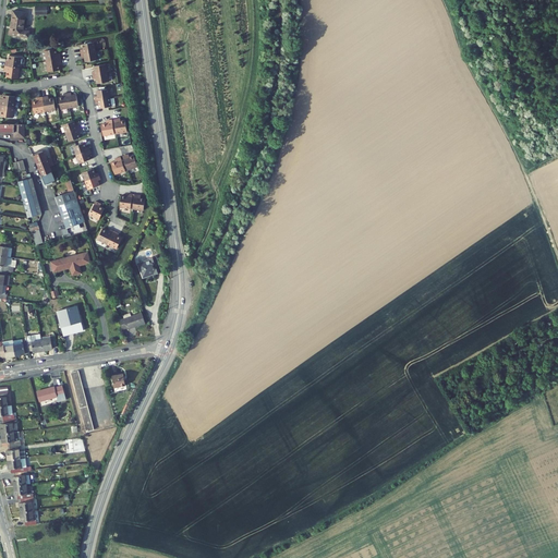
[(47,14),(47,5),(36,7),(36,14),(47,14)]
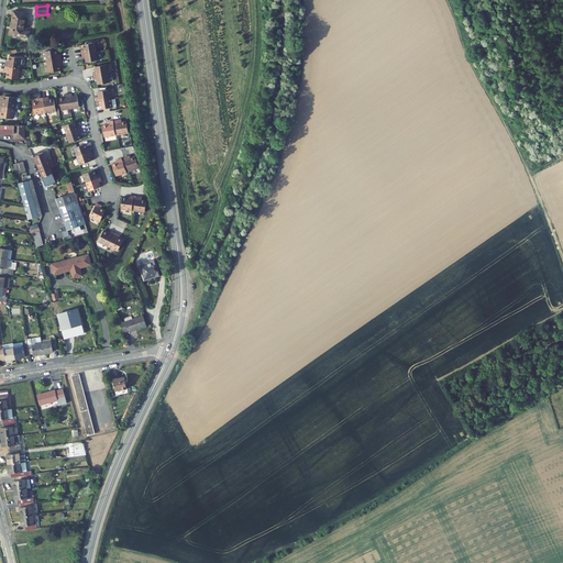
[(24,31),(26,12),(13,11),(10,35),(29,37),(30,32),(24,31)]
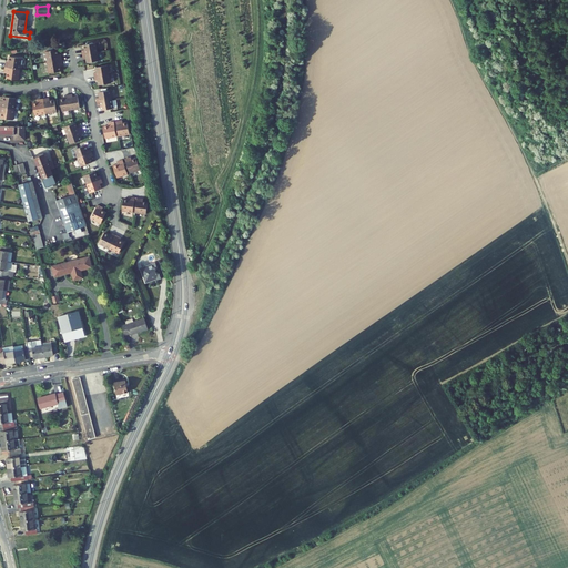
[(98,52),(95,43),(84,46),(84,50),(82,51),(82,54),(98,52)]
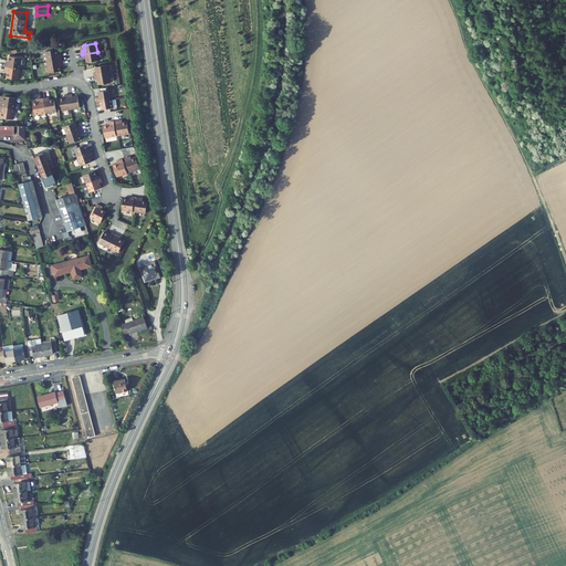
[(58,54),(58,50),(45,52),(48,62),(62,60),(61,56),(59,56),(58,54)]
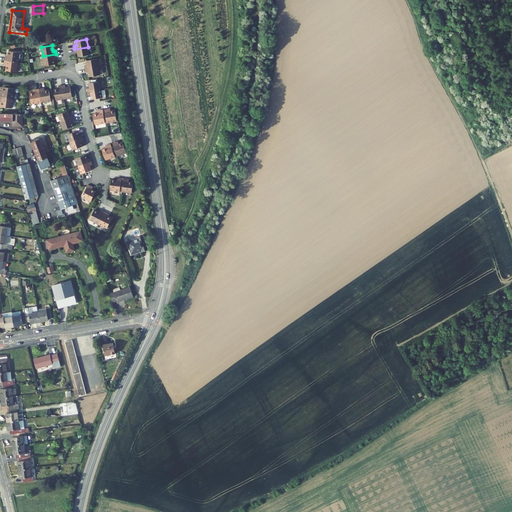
[(89,55),(88,47),(74,49),(75,53),(78,52),(78,57),(89,55)]
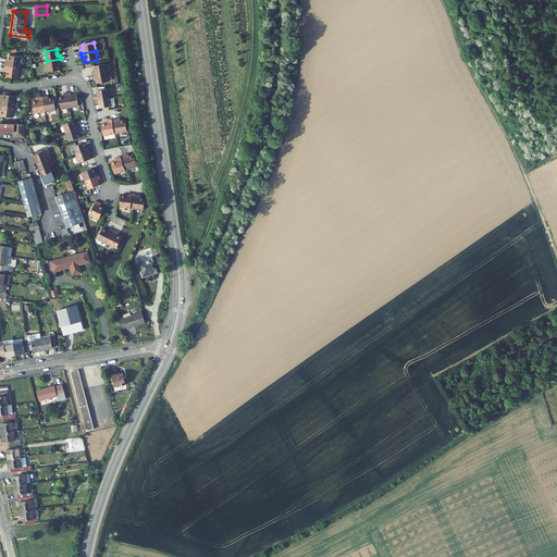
[(20,67),(21,58),(10,56),(9,61),(9,62),(5,62),(5,66),(20,67)]
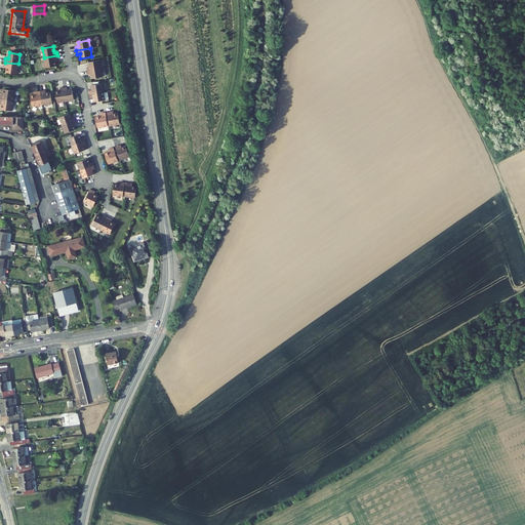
[(55,62),(55,59),(58,59),(57,55),(44,57),(45,68),(56,66),(55,62)]
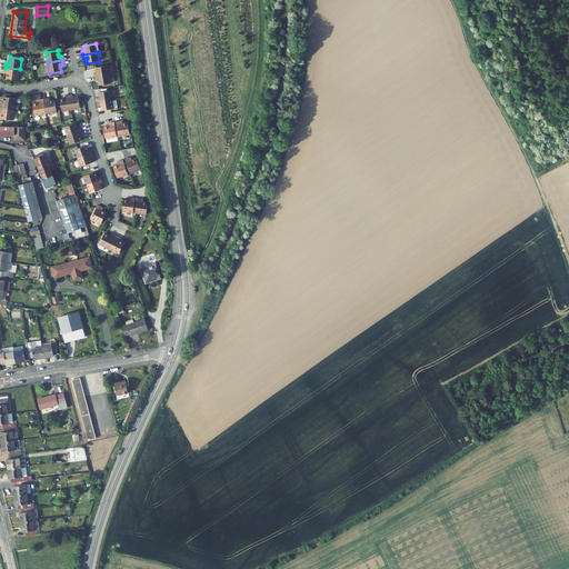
[(109,75),(108,66),(96,68),(97,72),(93,73),(95,77),(109,75)]
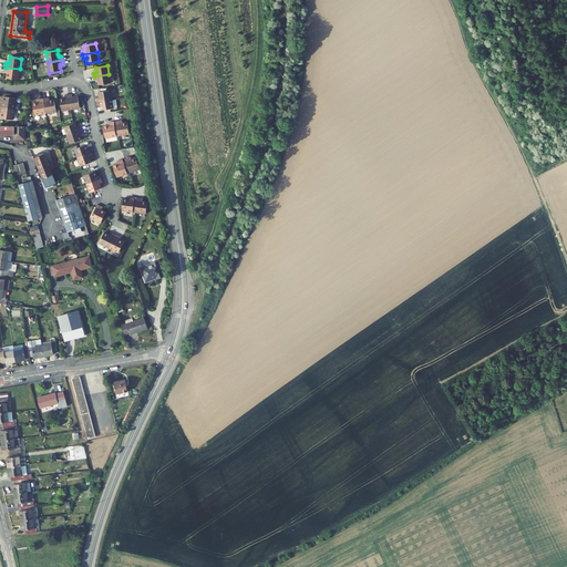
[(19,80),(20,69),(6,68),(4,71),(8,71),(7,73),(7,79),(19,80)]
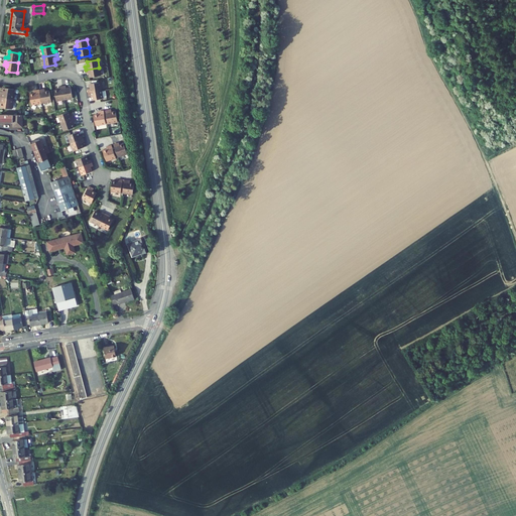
[(101,76),(99,68),(86,70),(86,74),(89,73),(90,78),(101,76)]
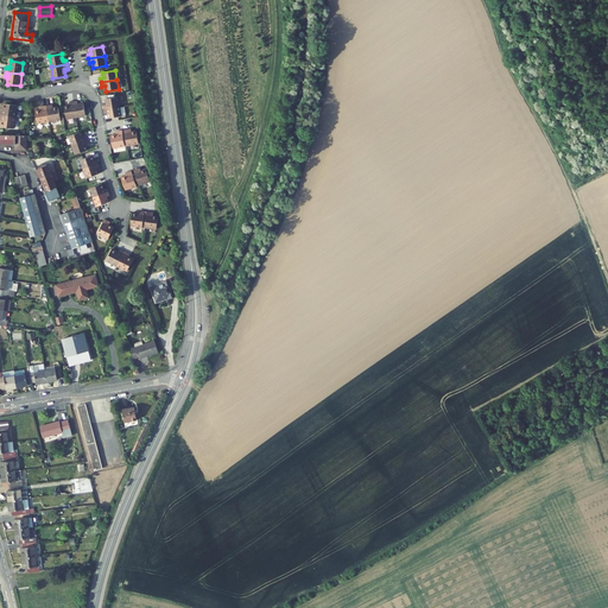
[(120,107),(118,96),(105,99),(106,105),(103,105),(103,109),(120,107)]
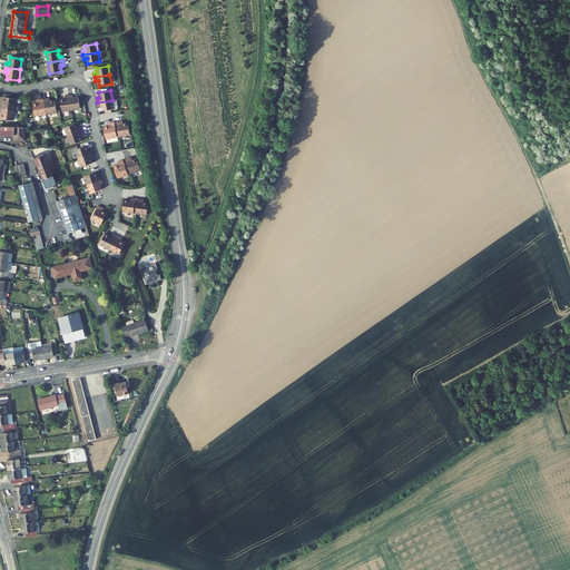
[(71,110),(69,95),(65,96),(66,99),(60,99),(62,111),(71,110)]
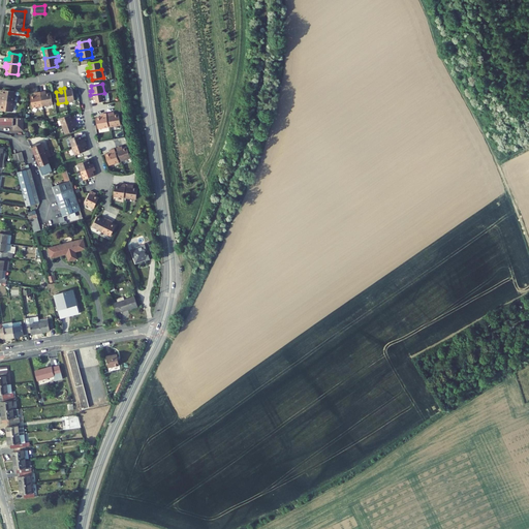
[(74,100),(72,90),(67,90),(67,88),(64,88),(66,102),(74,100)]
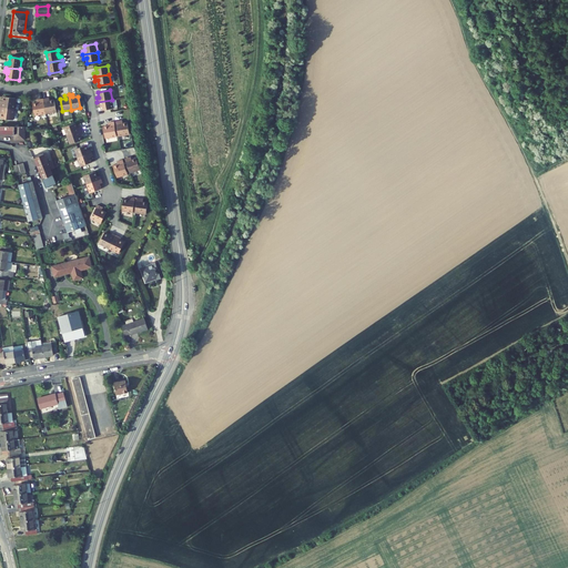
[(0,107),(14,109),(16,99),(3,97),(3,102),(3,103),(0,102),(0,107)]
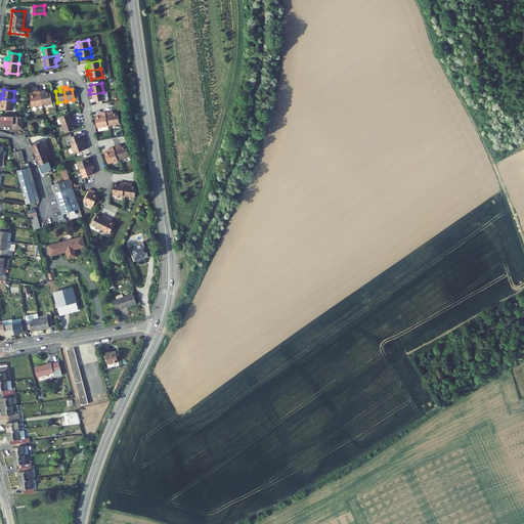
[(52,103),(50,92),(46,93),(44,93),(43,90),(40,91),(42,104),(52,103)]
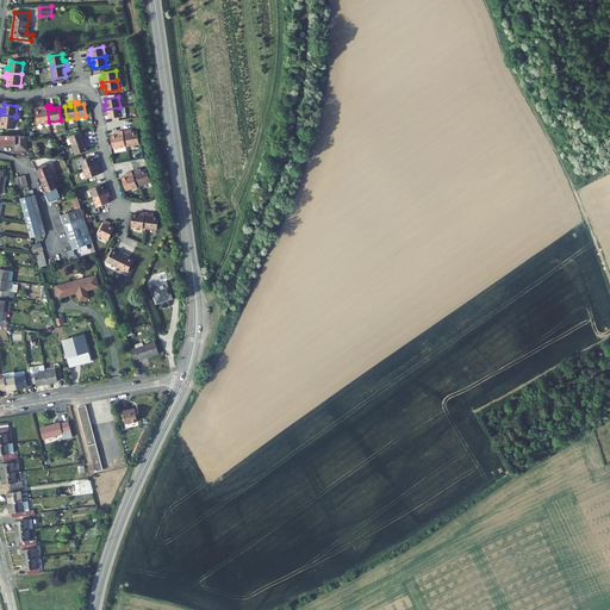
[(49,122),(47,106),(42,106),(43,110),(41,110),(36,111),(37,124),(49,122)]
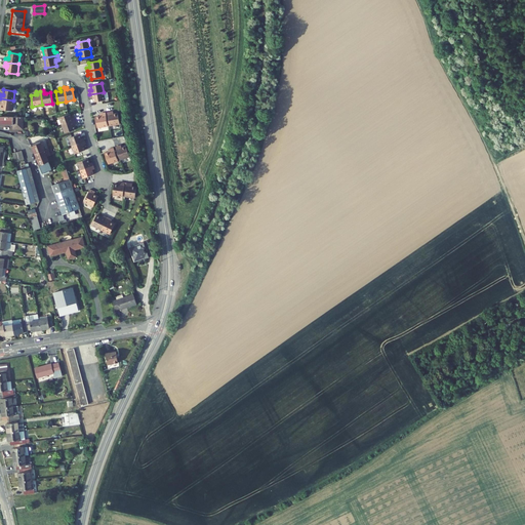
[(105,101),(104,92),(89,94),(90,97),(92,97),(93,102),(105,101)]
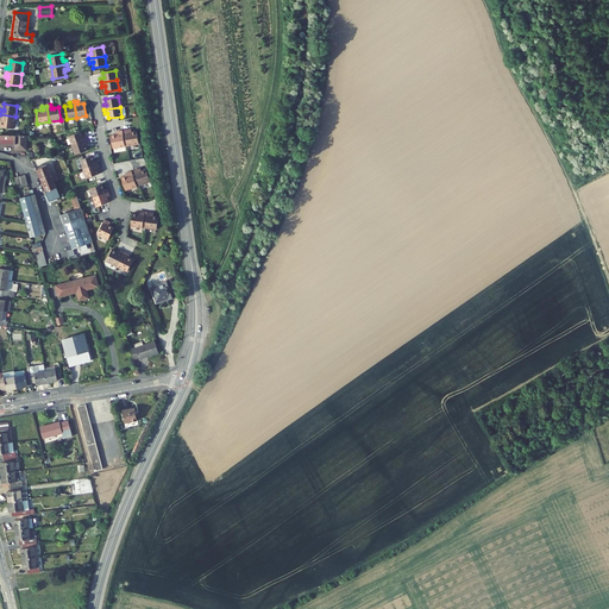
[(14,129),(16,117),(0,114),(0,119),(2,119),(1,121),(1,127),(14,129)]
